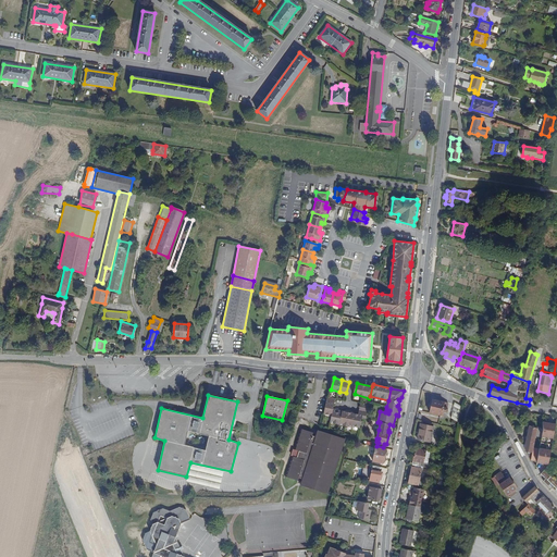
[(329,396),(324,412),(332,415),(333,408),(336,398),(329,396)]
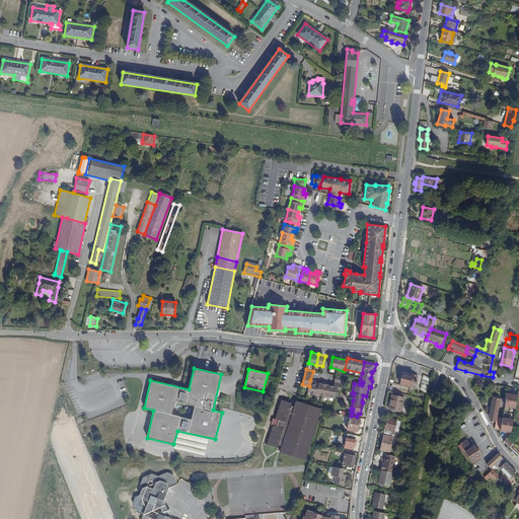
[(400,384),(414,387),(415,383),(415,384),(417,384),(418,380),(417,380),(418,375),(415,375),(402,372),(400,384)]
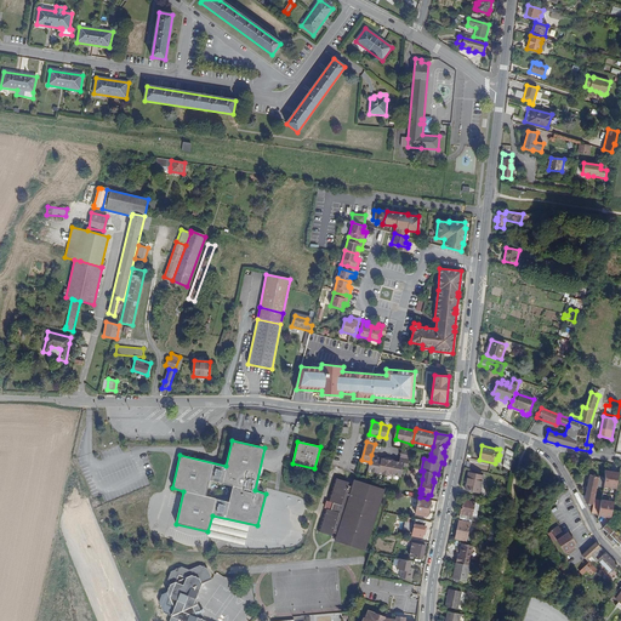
[(402,457),(409,460),(411,451),(403,450),(402,457)]
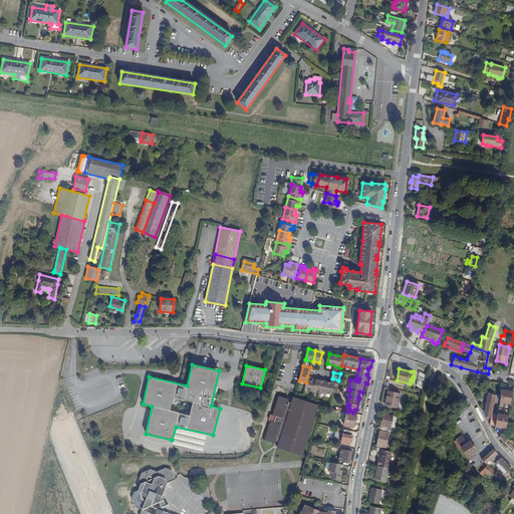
[(427,375),(421,374),(418,390),(425,391),(427,375)]
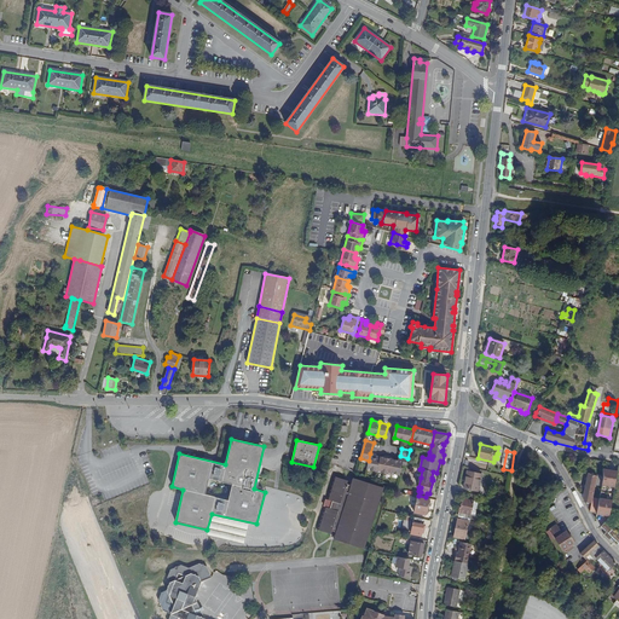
[(370,453),(369,461),(366,468),(377,470),(381,456),(370,453)]
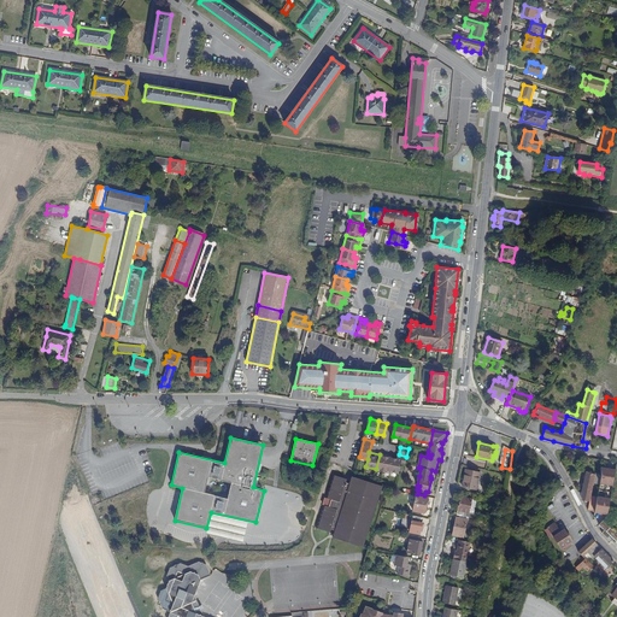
[(380,454),(376,469),(391,472),(391,471),(399,472),(401,462),(405,463),(406,457),(399,454),(398,459),(380,454)]
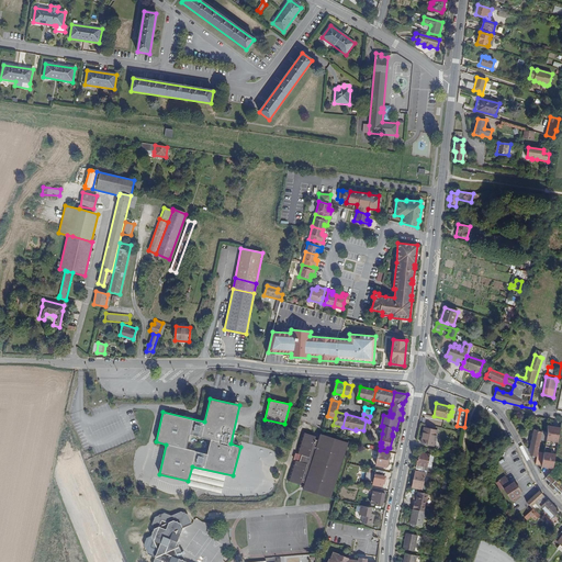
[(434,429),(435,426),(425,424),(424,433),(423,437),(420,444),(434,446),(437,430),(434,429)]
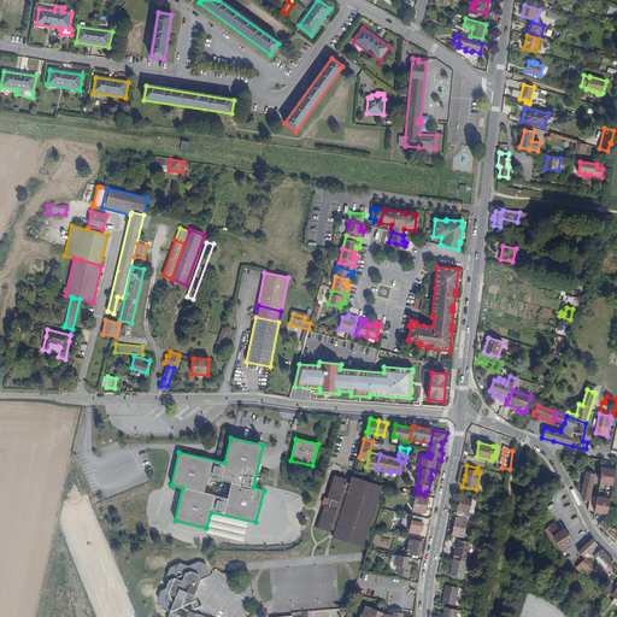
[(616,470),(601,466),(601,474),(601,476),(600,483),(599,486),(598,498),(597,501),(595,511),(594,512),(607,515),(609,507),(612,491),(612,488),(615,476),(616,470)]
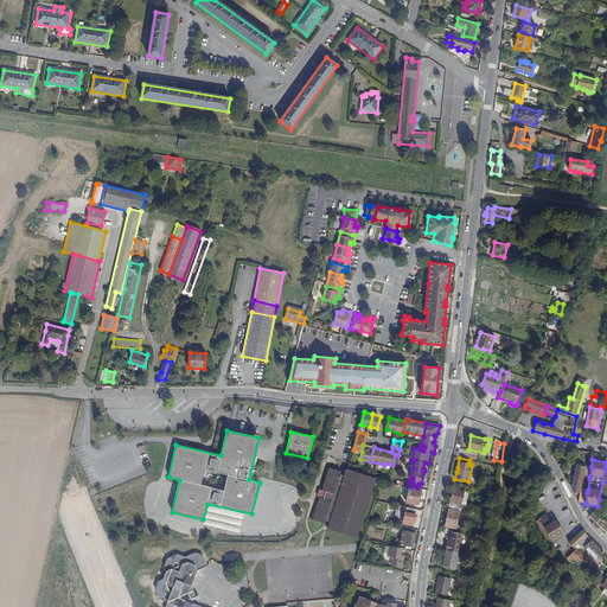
[(577,464),(572,489),(574,492),(580,493),(580,492),(581,487),(583,474),(586,467),(577,464)]
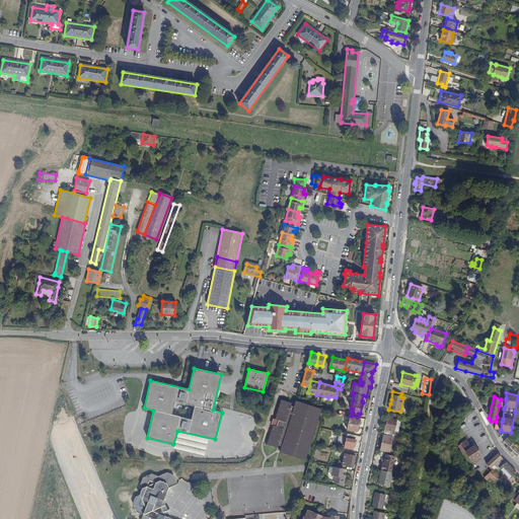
[(279,420),(277,426),(273,425),(267,444),(281,449),(281,452),(305,460),(321,409),(296,400),(295,403),(281,399),(275,419),(279,420)]
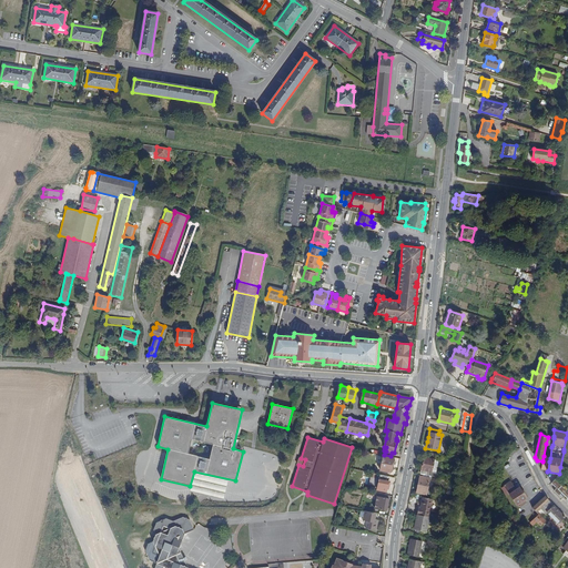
[(391,456),(384,455),(381,469),(391,472),(393,462),(391,462),(391,456)]
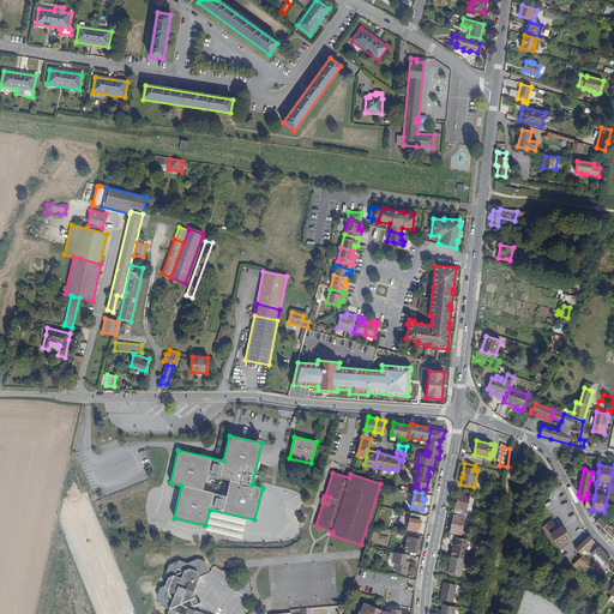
[(455,512),(463,513),(464,510),(467,510),(470,497),(458,494),(455,512)]
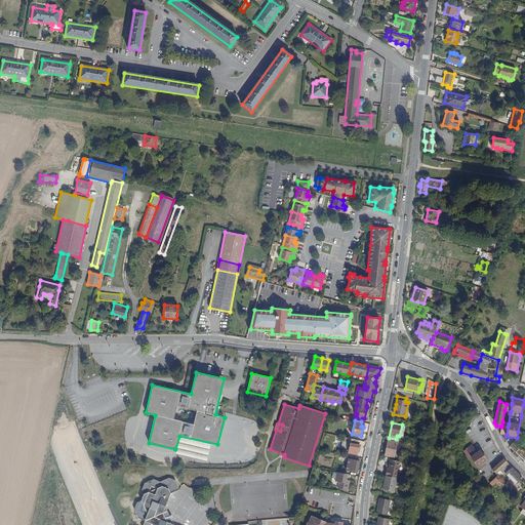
[(210,444),(180,438),(179,442),(209,449),(210,444)]
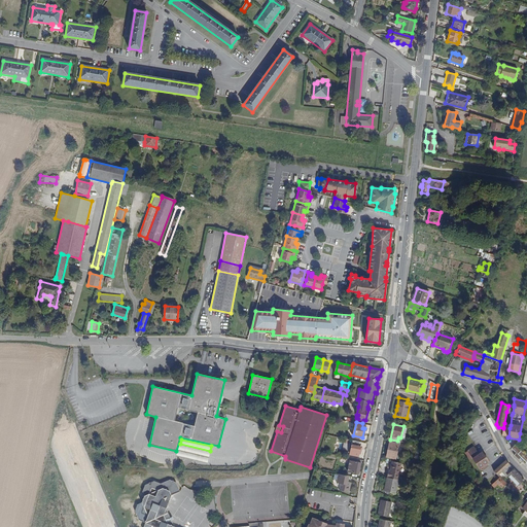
[(361,442),(352,440),(350,454),(359,455),(361,442)]
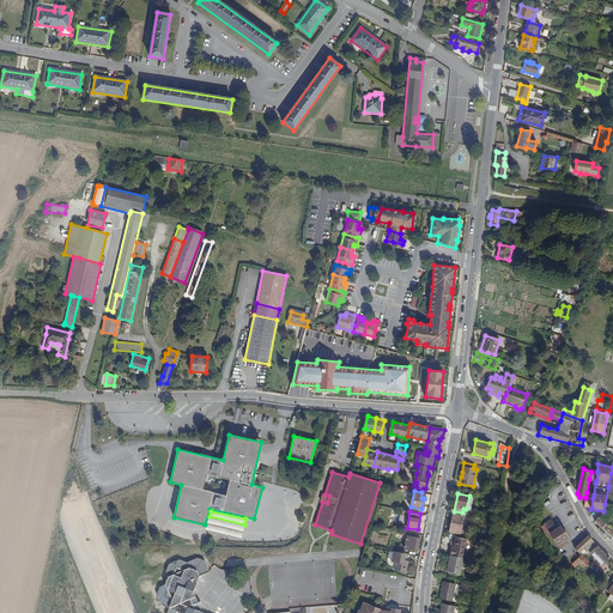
[(454,514),(450,532),(461,534),(465,516),(454,514)]
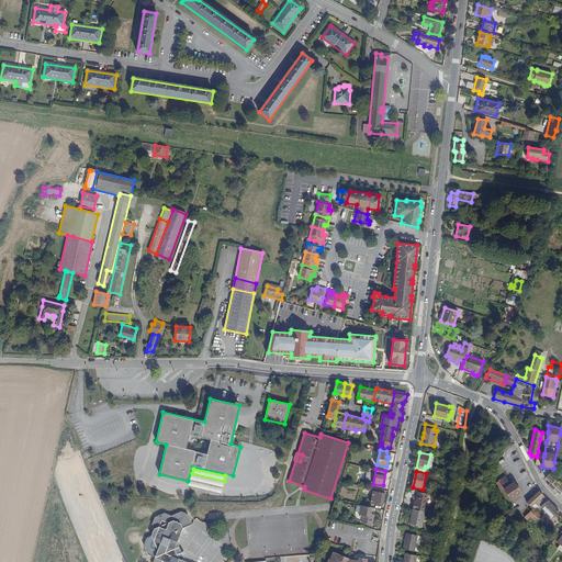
[(561,486),(555,481),(552,478),(549,474),(549,475),(546,479),(550,484),(548,486),(550,487),(553,491),(555,489),(559,492),(558,493),(560,495),(561,494),(561,486)]
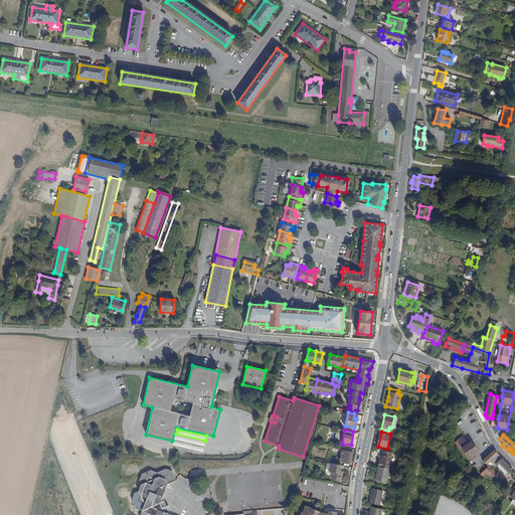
[(205,443),(175,436),(174,441),(204,447),(205,443)]
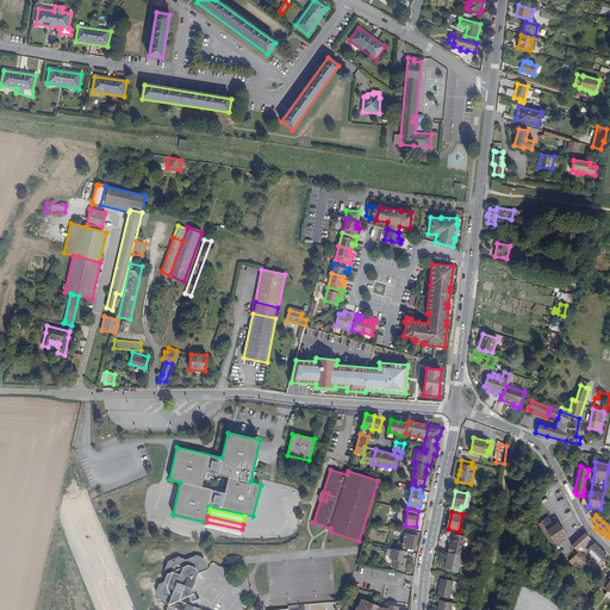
[(554,526),(548,517),(541,521),(542,522),(539,524),(543,531),(547,529),(554,542),(556,541),(558,545),(565,540),(562,536),(566,535),(558,523),(554,526)]
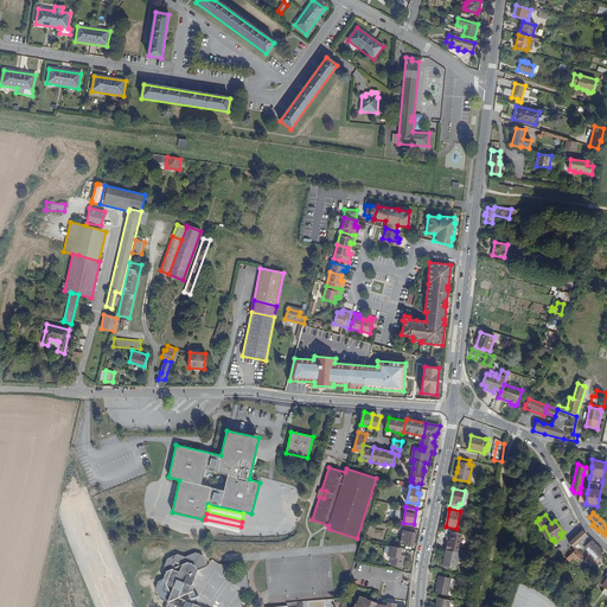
[(240,529),(205,521),(204,526),(238,535),(240,529)]
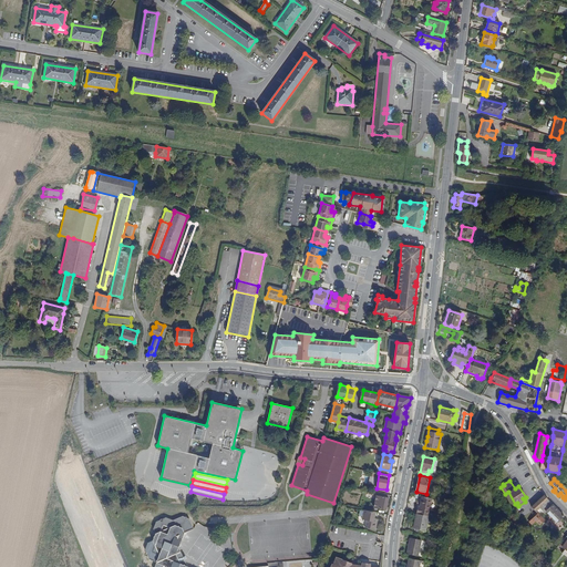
[(389,497),(377,495),(374,507),(385,509),(389,497)]
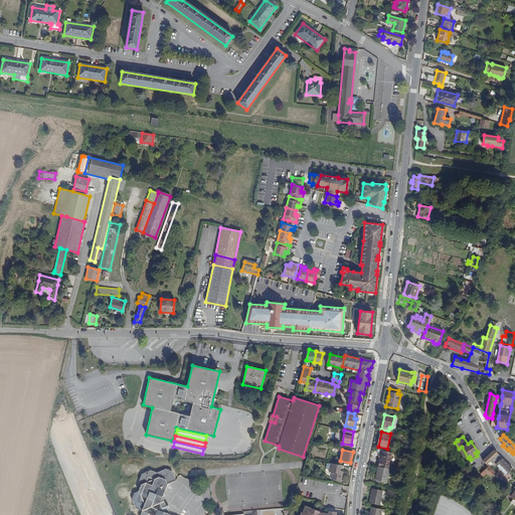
[(487,465),(491,461),(498,454),(494,450),(483,461),(487,465)]
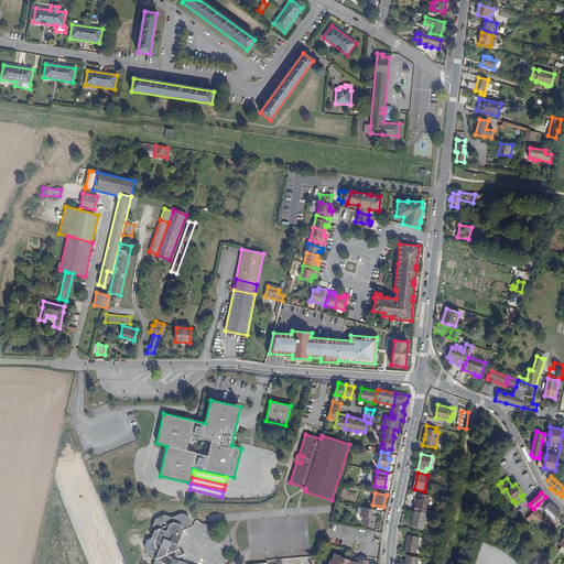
[(416,510),(416,511),(426,513),(427,507),(430,496),(431,496),(420,494),(418,505),(415,505),(414,510),(416,510)]
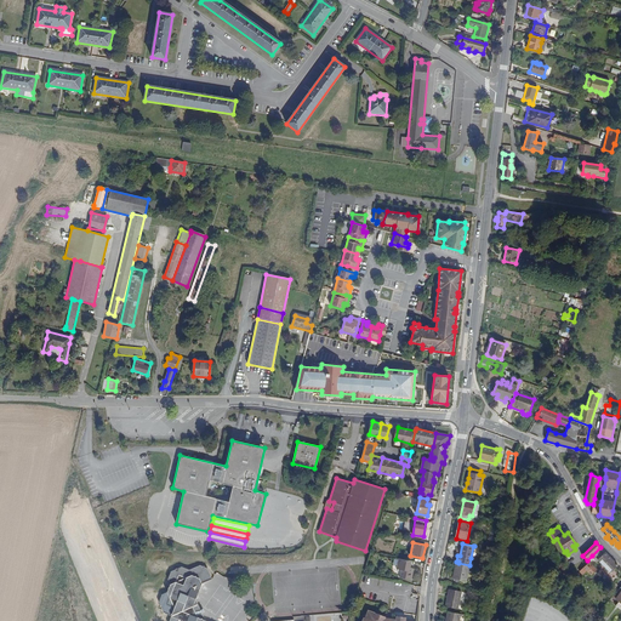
[(610,573),(619,565),(602,548),(600,547),(592,556),(592,557),(597,562),(598,560),(610,573)]
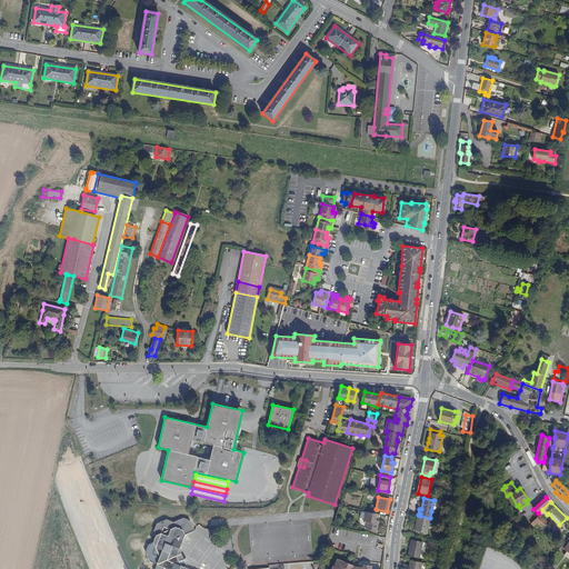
[(377,515),(366,512),(363,521),(368,522),(367,529),(377,531),(379,521),(376,520),(377,515)]
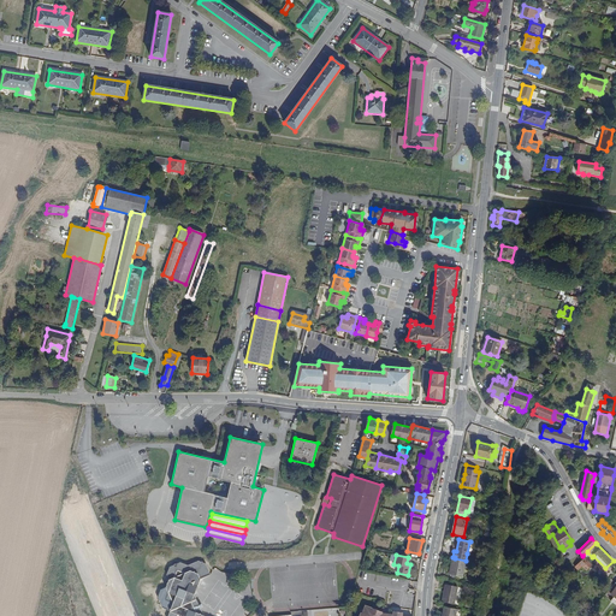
[(455,558),(452,558),(449,574),(462,578),(466,561),(455,558)]
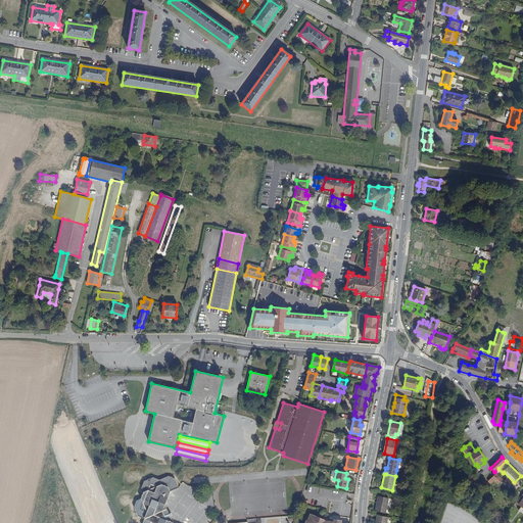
[(498,476),(496,474),(488,481),(490,484),(494,481),(498,476)]
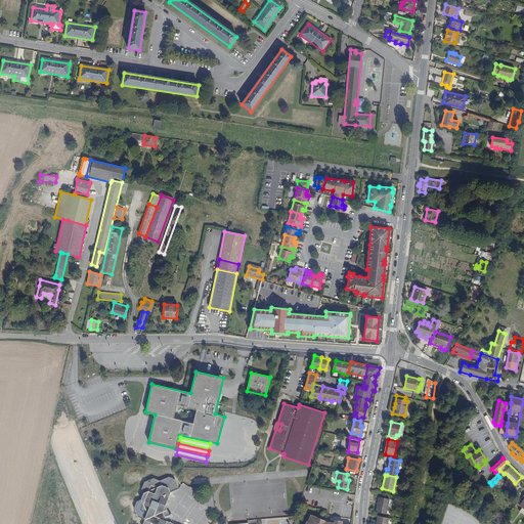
[(142,523),(174,523),(173,523),(165,506),(170,492),(178,488),(175,480),(169,477),(160,481),(154,478),(144,483),(141,488),(143,493),(140,499),(136,501),(134,508),(138,517),(144,520),(142,523)]
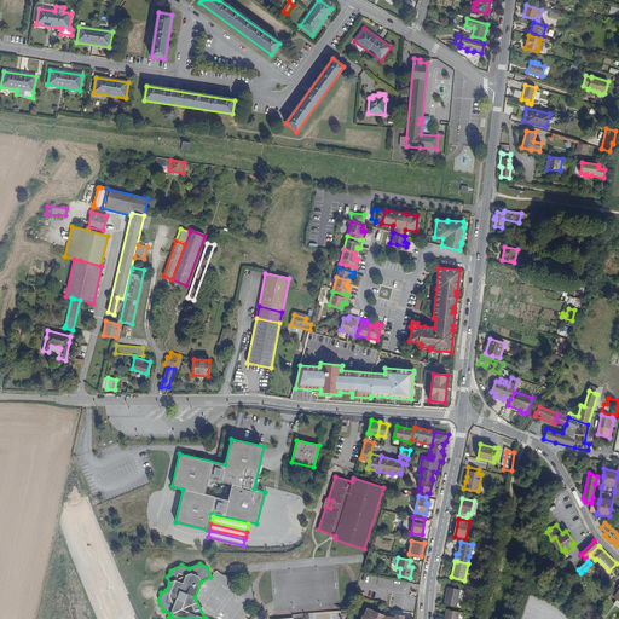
[(591,563),(590,563),(585,570),(589,573),(595,567),(591,563)]
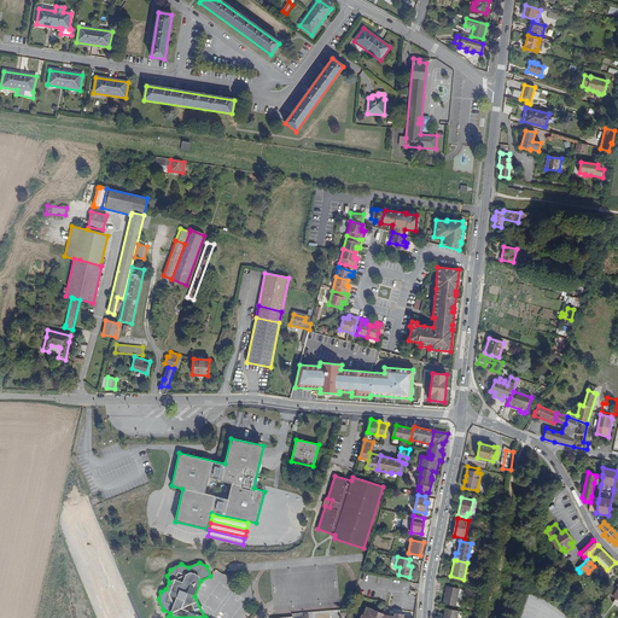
[(577,575),(571,579),(575,584),(581,578),(577,575)]
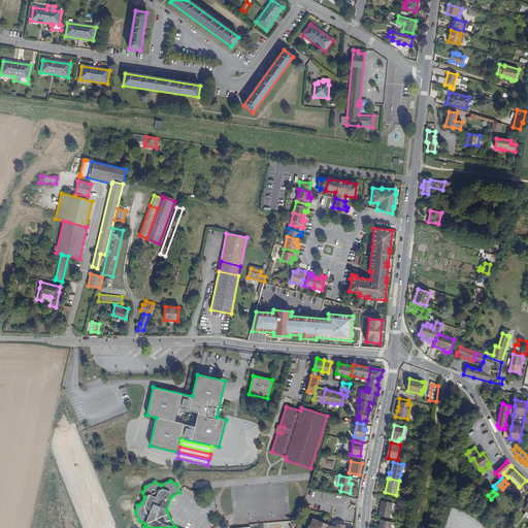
[(385,507),(382,507),(380,516),(391,519),(394,503),(386,501),(385,507)]
